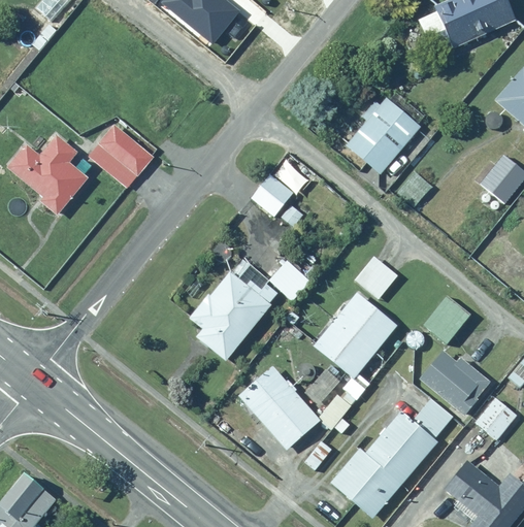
[(42,0),(35,7),(52,24),(74,0),(42,0)]
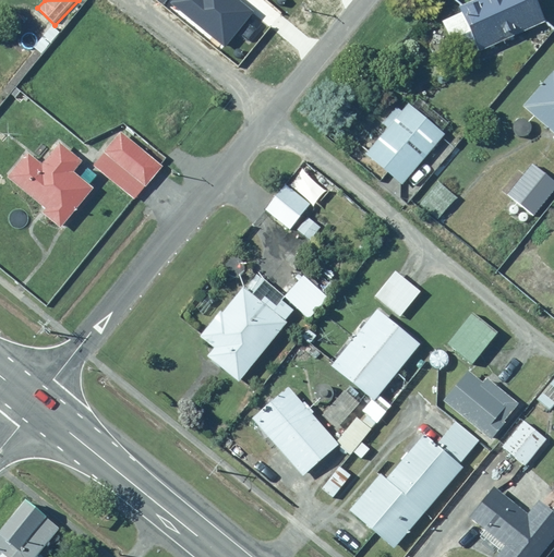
[(176,0),(175,2),(229,46),(259,11),(244,0),(176,0)]
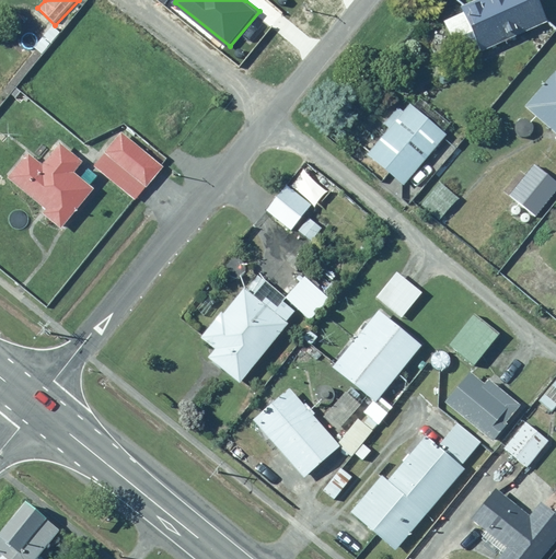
[(548,22),(537,0),(475,0),(461,7),(463,10),(443,19),(453,43),(463,38),(472,57),(548,22)]
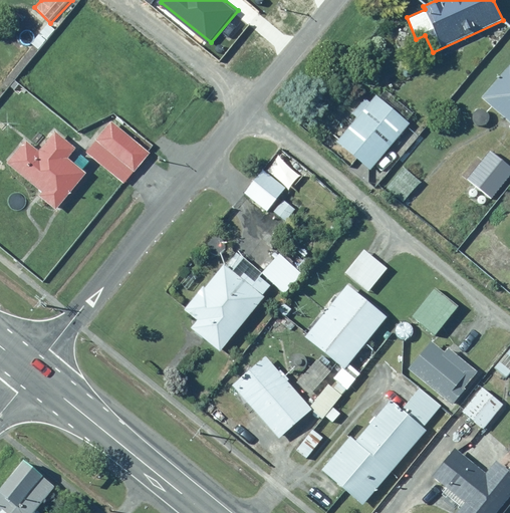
[(509,65),(480,95),(509,123),(509,65)]
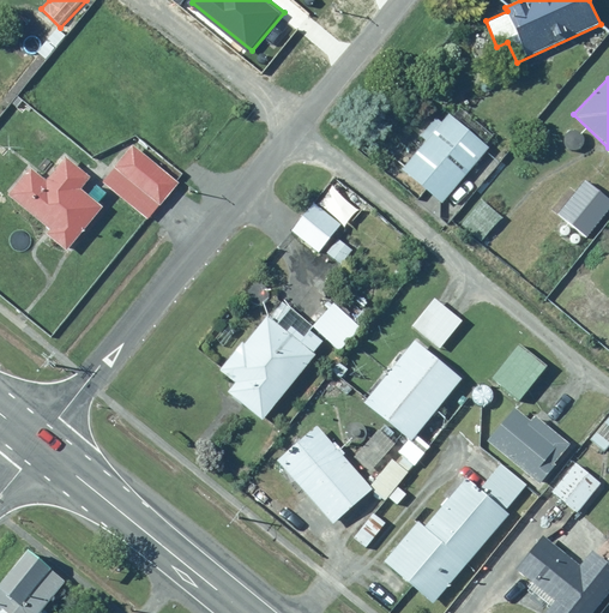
[(427,139),(403,168),(442,202),(490,146),(451,112),(445,119),(440,115),(423,136),(427,139)]
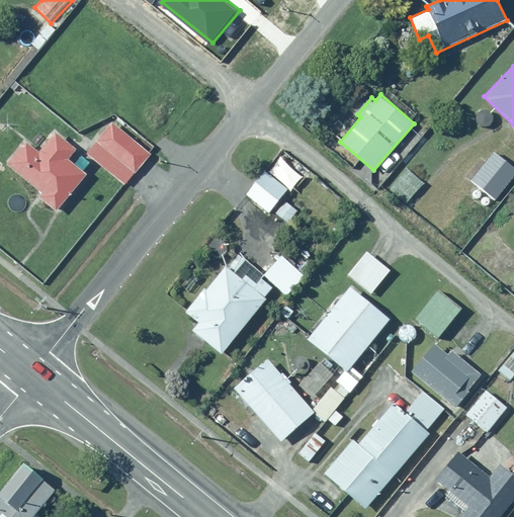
[(127,182),(151,153),(144,147),(147,143),(125,124),(122,128),(112,121),(86,154),(116,179),(119,175),(127,182)]
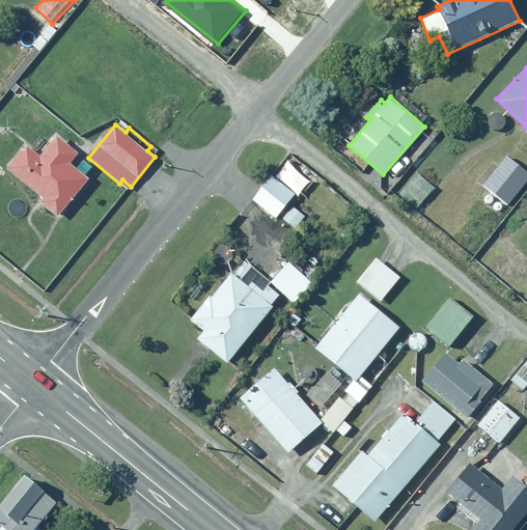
[(57,217),(88,176),(72,163),(79,154),(53,134),(38,152),(30,146),(15,167),(22,172),(17,178),(43,198),(38,202),(57,217)]
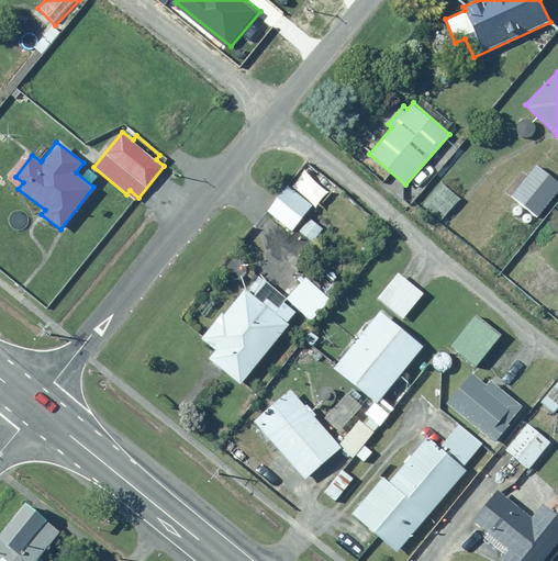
[(315,169),(297,192),(288,186),(268,211),(294,232),(315,206),(317,209),(336,187),(315,169)]
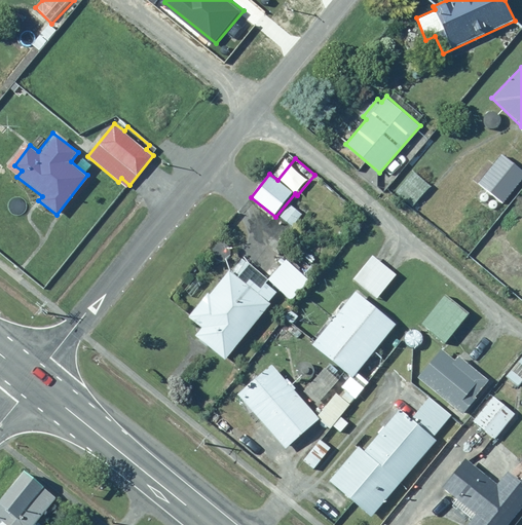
[(414,208),(432,186),(414,172),(396,193),(414,208)]
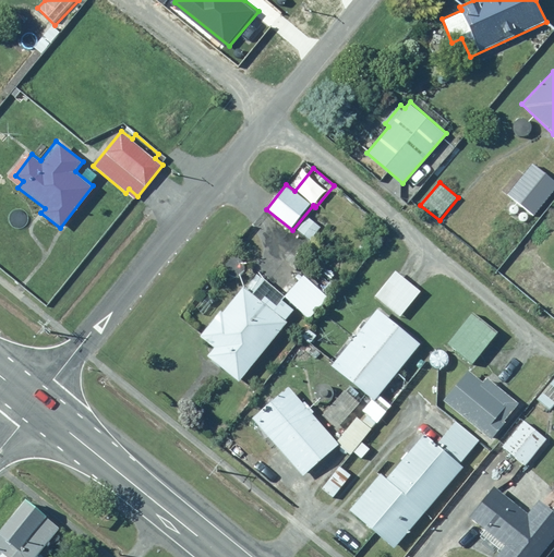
[(400,316),(422,290),(398,270),(376,297),(400,316)]
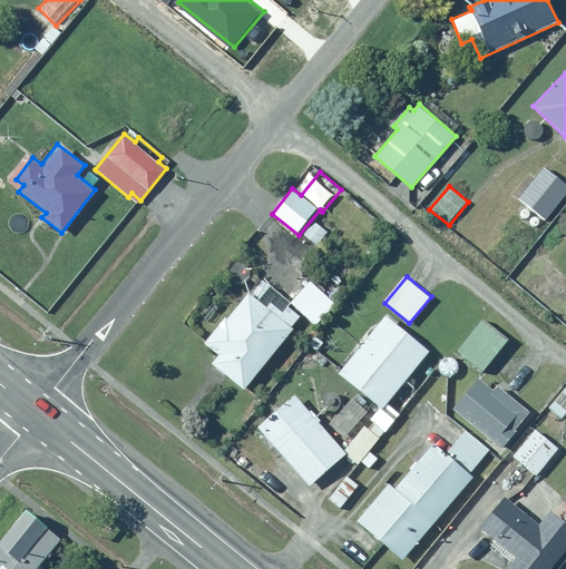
[(243,391),(301,316),(289,306),(293,302),(270,284),(256,301),(246,293),(226,320),(223,317),(204,342),(218,353),(210,364),(243,391)]
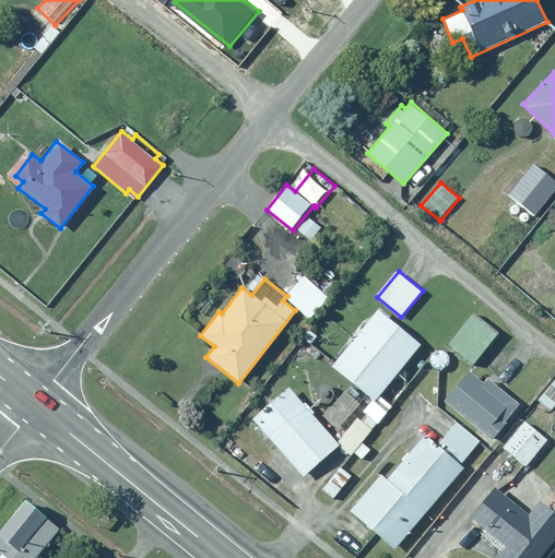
[(381,391),(421,343),(379,308),(331,367),(370,400),(362,411),(368,417),(364,423),(357,417),(340,440),(288,384),(250,420),(304,479),(340,447),(361,464),(375,447),(367,439),(397,403),(381,391)]
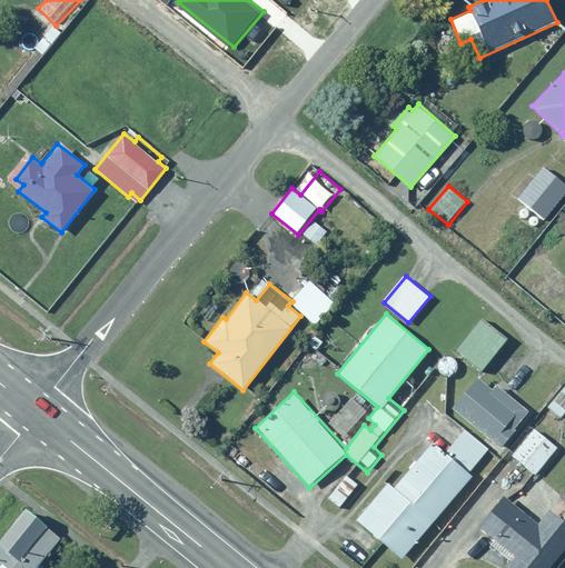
[(506,338),(482,318),(456,349),(481,369),(506,338)]
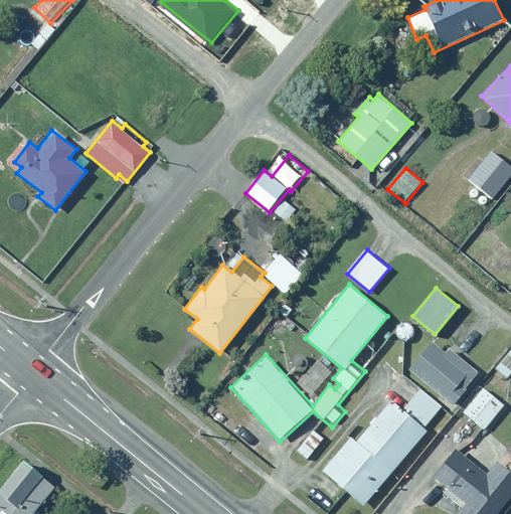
[(428,342),(408,369),(456,404),(480,372),(449,348),(445,355),(428,342)]
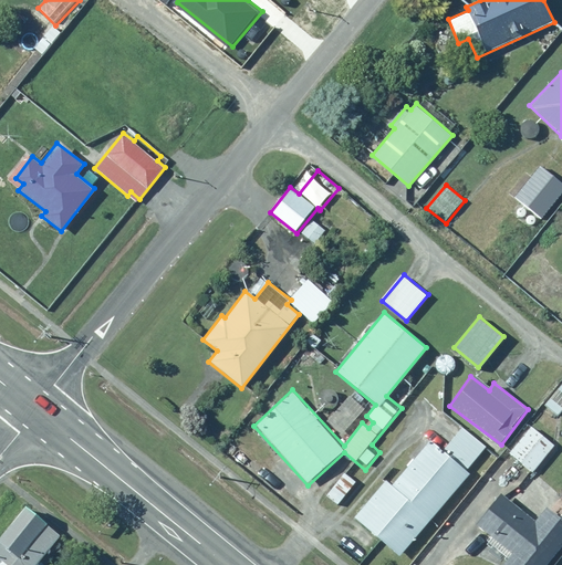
[(355,518),(399,555),(469,473),(468,472),(489,448),(462,426),(443,449),(429,438),(391,483),(387,480),(355,518)]
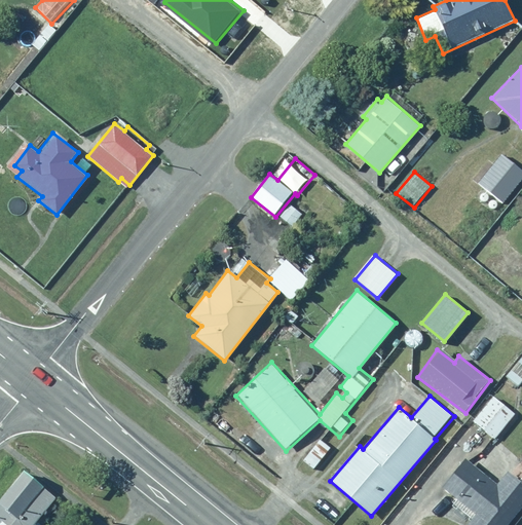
[(494,440),(515,412),(492,396),(472,422),(494,440)]
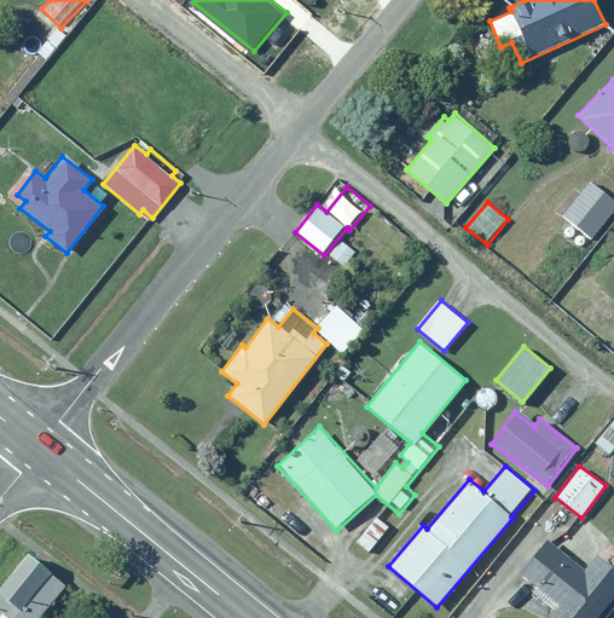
[(370,554),(391,525),(377,515),(355,543),(370,554)]
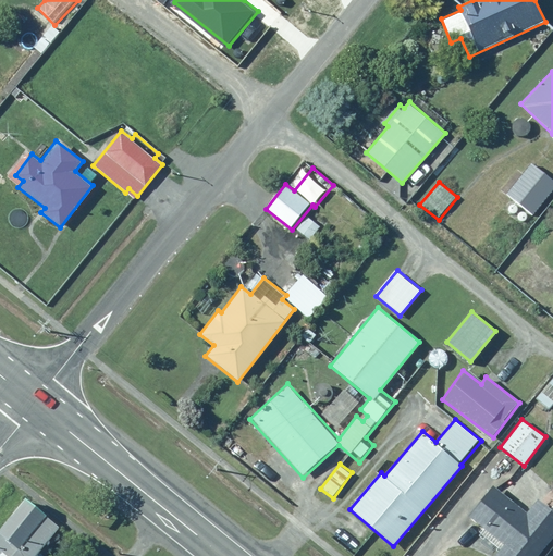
[(539,555),(552,539),(552,511),(537,499),(526,514),(491,486),(469,513),(506,542),(494,555),(539,555)]
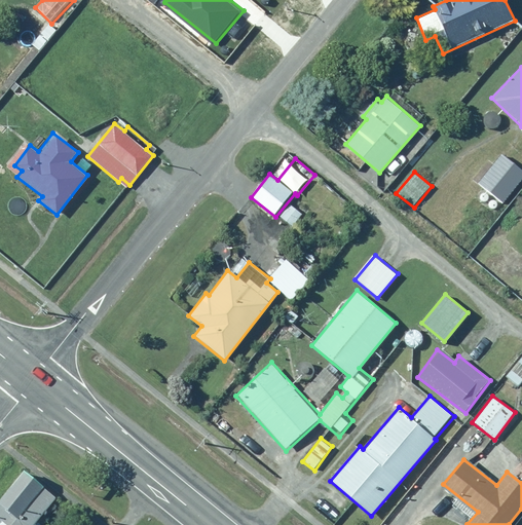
[(20,473),(0,500),(0,520),(6,524),(35,524),(54,497),(20,473)]
